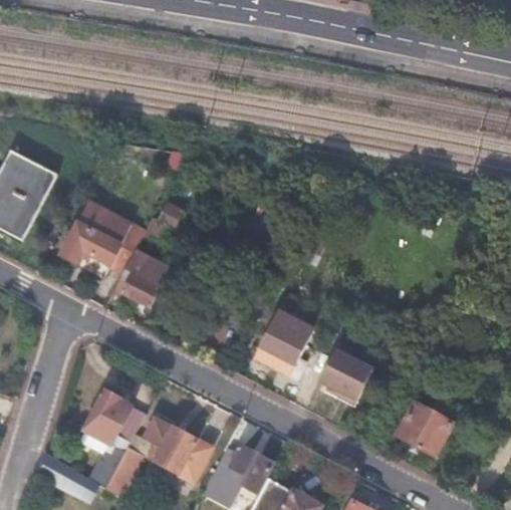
[(0,229),(20,240),(56,172),(10,149),(0,167),(0,229)]
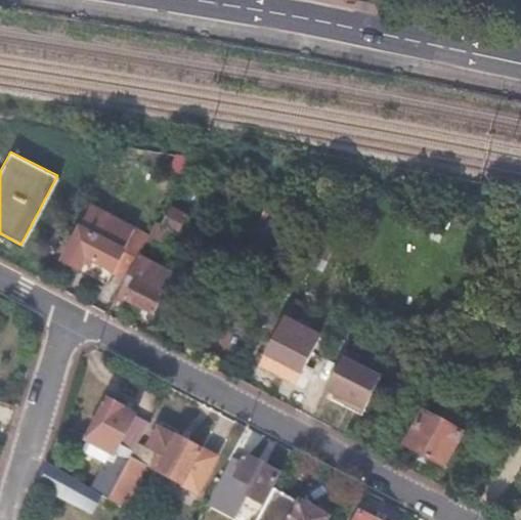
[(184,214),(162,202),(145,233),(143,237),(165,249),(184,214)]
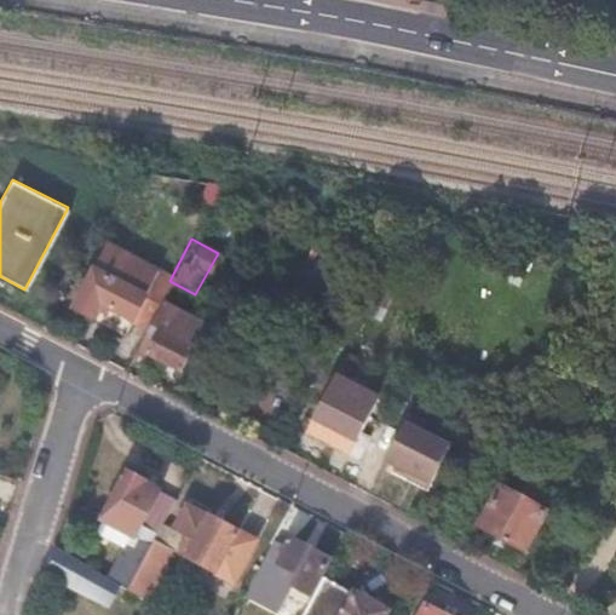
[(172,276),(103,241),(69,305),(90,315),(98,300),(145,326),(160,298),(170,281),(172,276)]
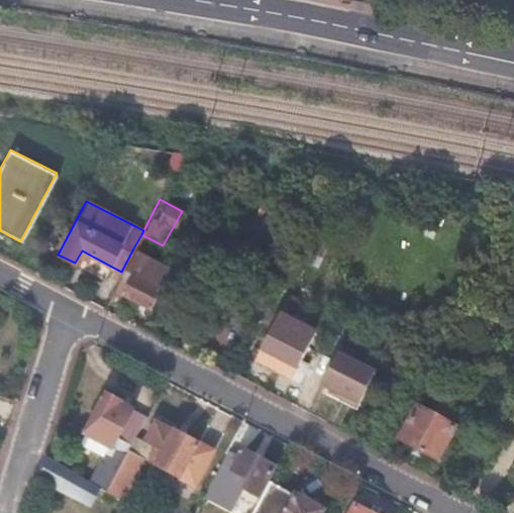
[(325,239),(306,229),(299,243),(318,253),(325,239)]
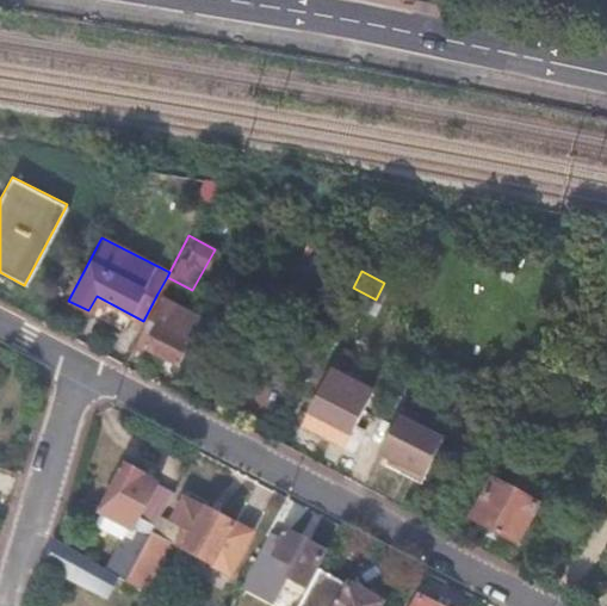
[(158,294),(143,321),(131,345),(141,350),(143,346),(175,364),(202,316),(158,294)]
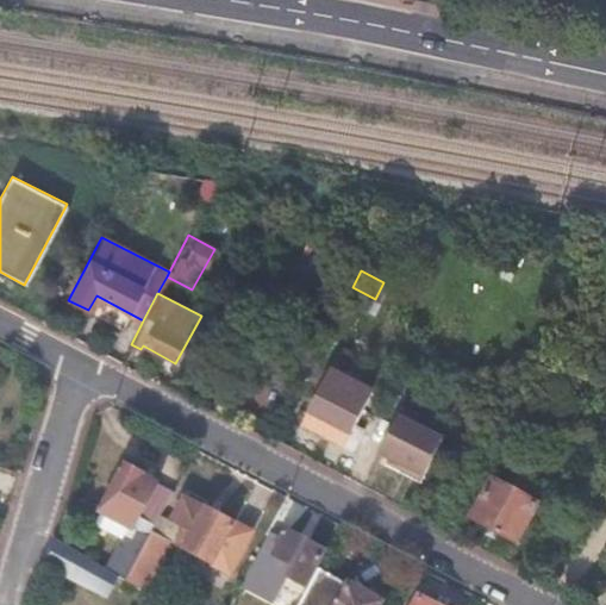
[(369,390),(330,369),(300,422),(341,442),(369,390)]
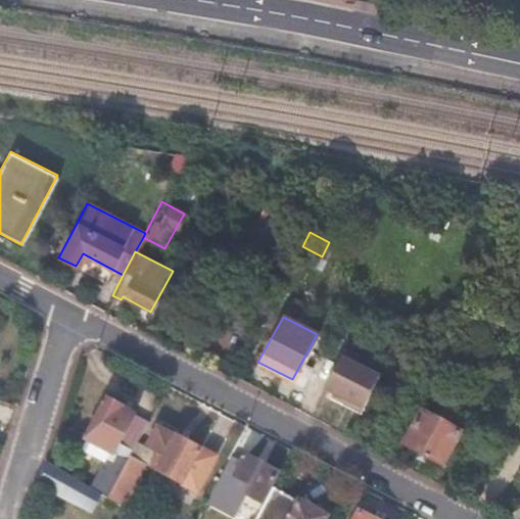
[(358,358),(343,349),(324,387),(342,396),(365,408),(380,375),(361,365),(358,358)]
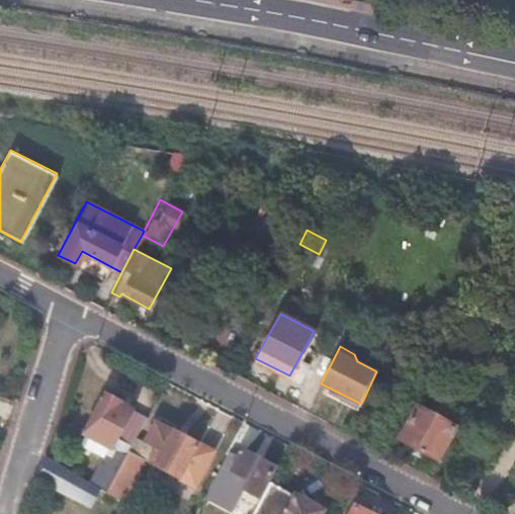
[(430,414),(416,407),(399,440),(435,459),(473,390),(446,375),(433,400),(445,407),(440,416),(431,411),(430,414)]
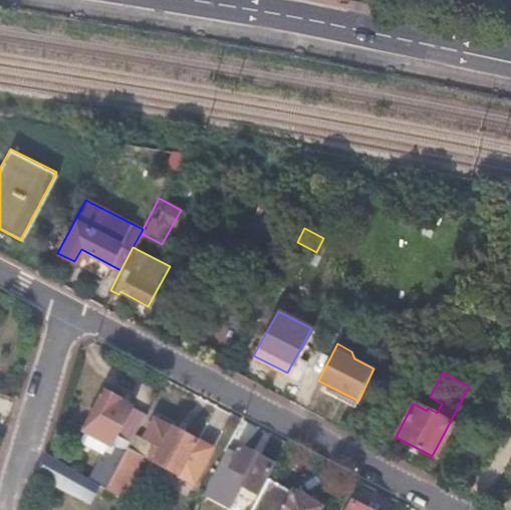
[(336,390),(333,395),(355,407),(358,401),(336,390)]
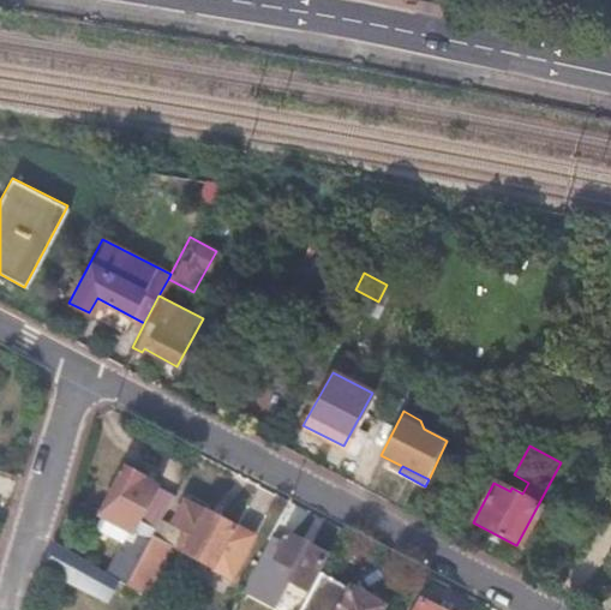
[(100,515),(102,516),(95,528),(121,543),(105,574),(114,579),(124,586),(126,581),(162,515),(172,497),(145,484),(148,480),(125,468),(100,515)]
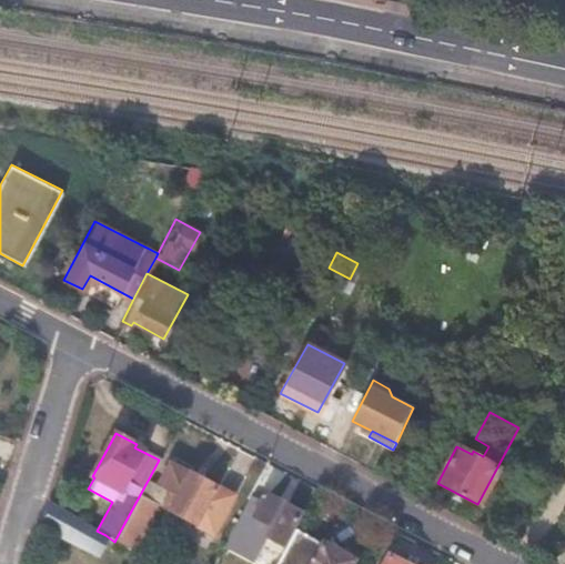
[(160,482),(150,476),(117,537),(135,547),(160,504),(210,532),(232,493),(193,471),(195,466),(175,455),(160,482)]
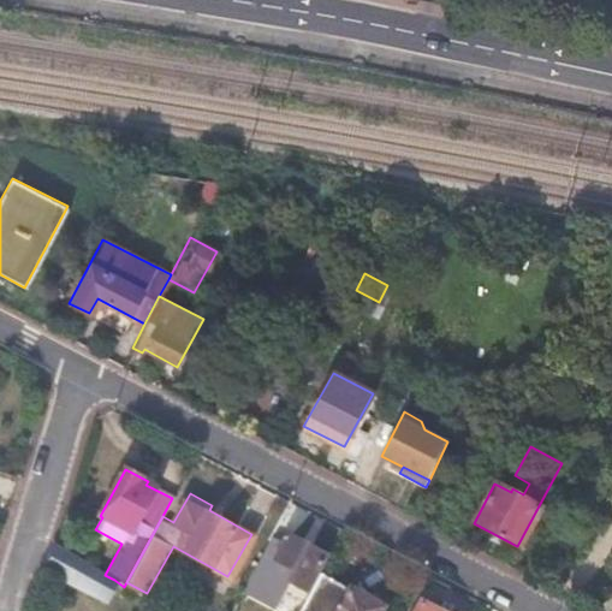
[(324,552),(275,525),(261,551),(292,568),(290,571),(290,580),(301,586),(307,583),(324,552)]
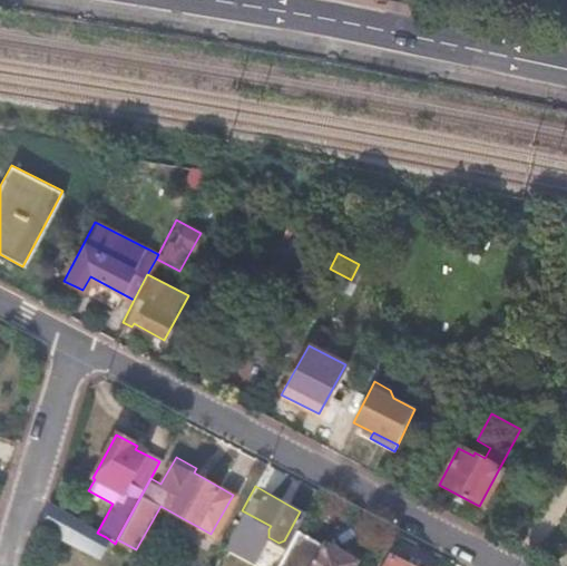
[(48,503),(40,529),(93,560),(106,537),(97,533),(48,503)]
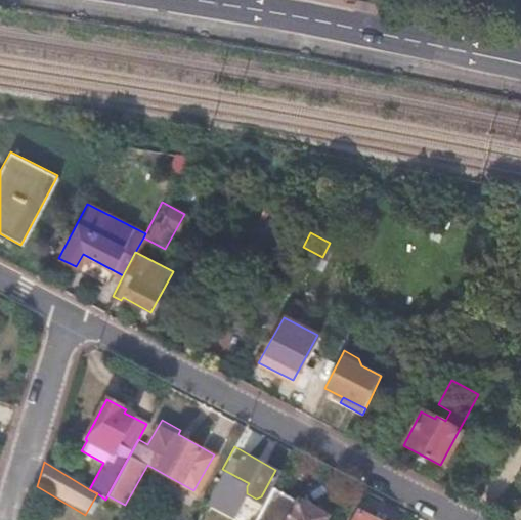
[(287,519),(297,502),(271,487),(253,519),(287,519)]
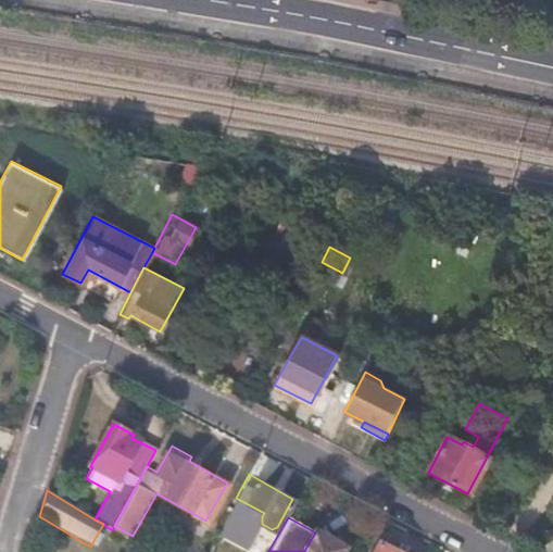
[(318,527),(315,532),(304,551),(344,551),(349,546),(318,527)]
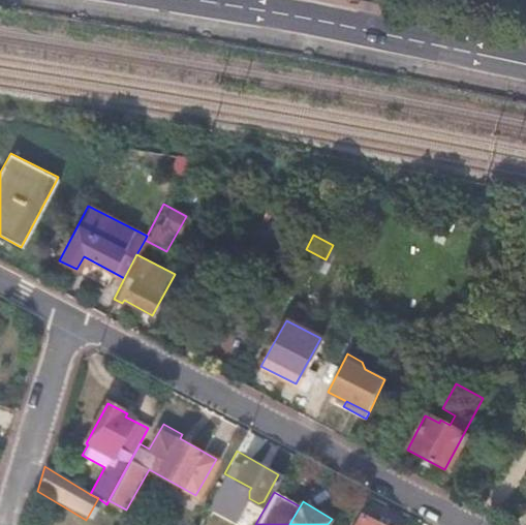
[(387,524),(363,512),(354,524),(387,524)]
